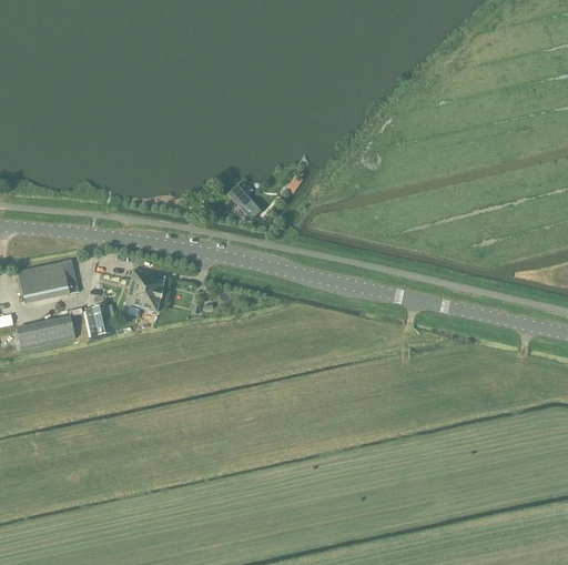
[(300,175),(296,173),(286,187),(290,189),(294,192),(303,178),(300,175)]
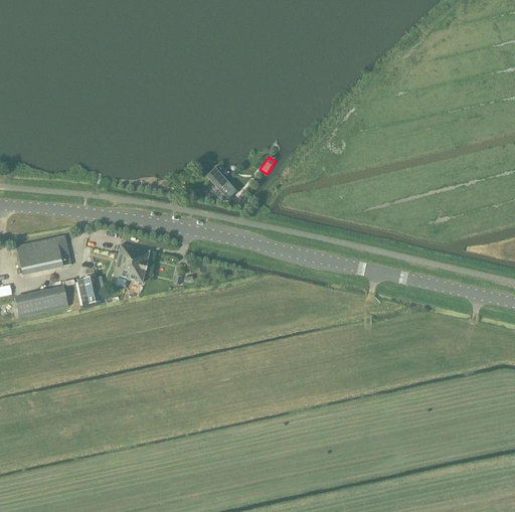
[(216,164),(206,173),(228,197),(238,188),(216,164)]
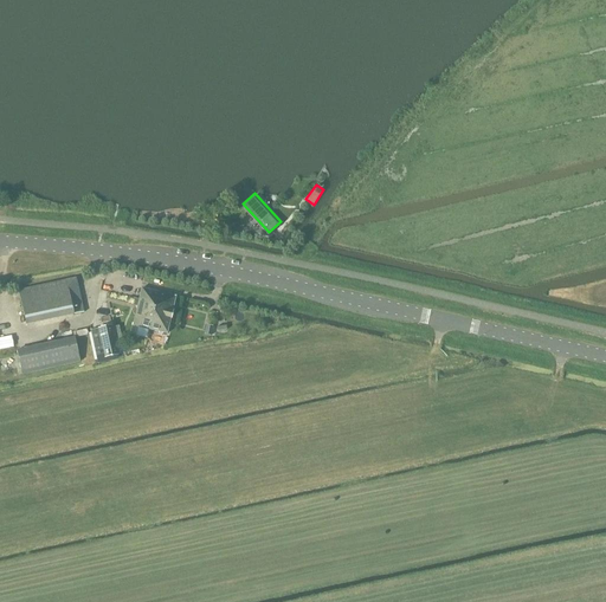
[(78,287),(76,276),(20,287),(27,322),(75,312),(75,311),(84,309),(79,286),(78,287)]
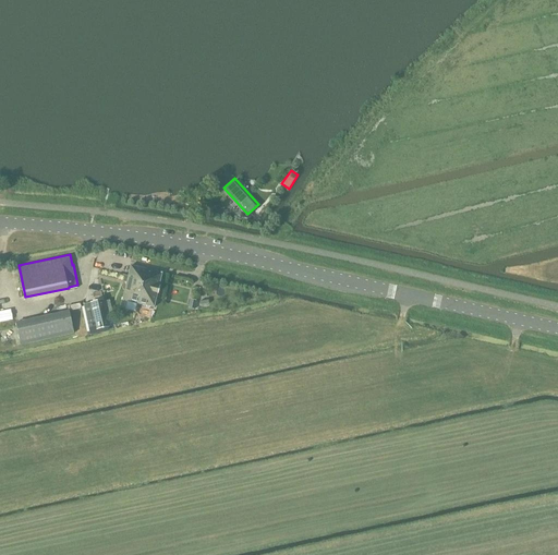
[(155,305),(164,272),(131,263),(122,299),(155,305)]
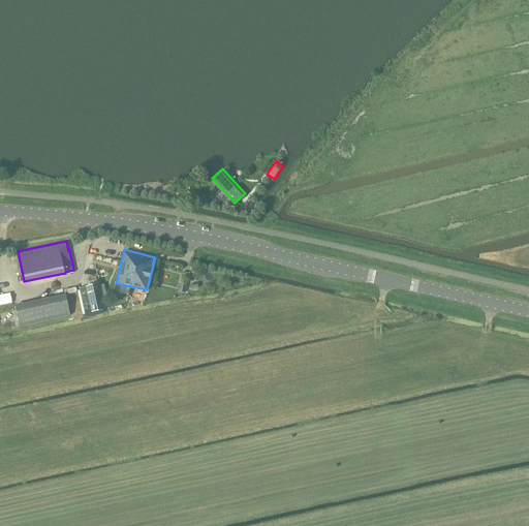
[(187,282),(181,281),(179,289),(185,290),(187,282)]
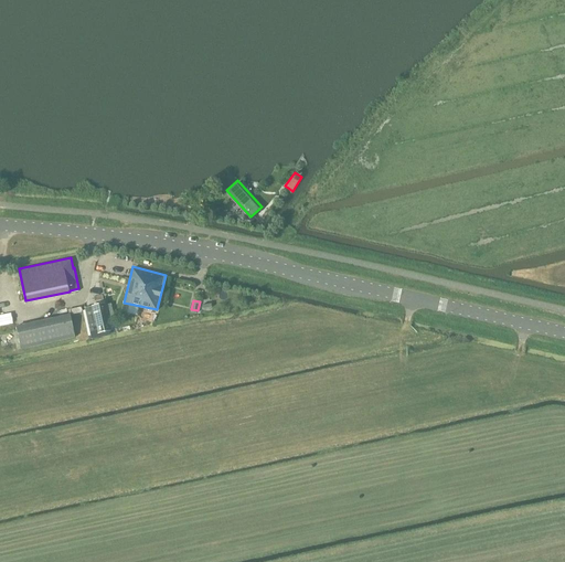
[(105,301),(85,306),(91,333),(112,330),(105,301)]
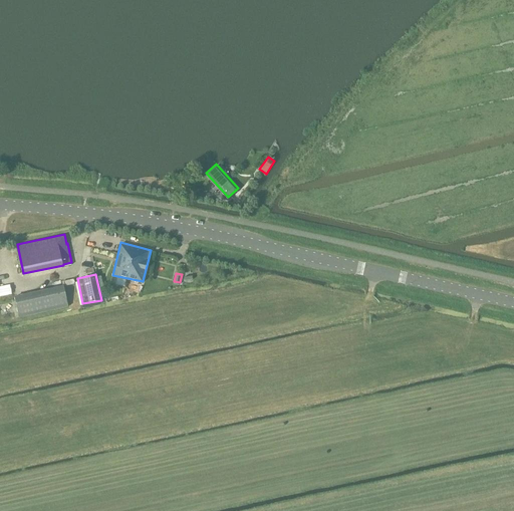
[(20,315),(69,304),(65,285),(15,295),(20,315)]
